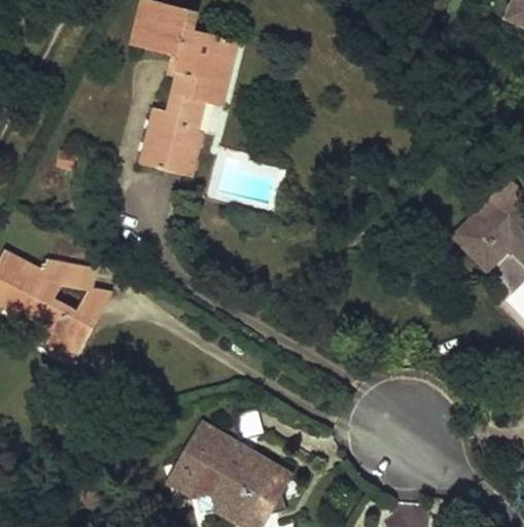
[(152,109),(140,164),(187,175),(198,130),(182,125),(189,98),(206,102),(218,103),(235,40),(188,28),(191,11),(146,0),(141,0),(130,45),(166,55),(179,59),(174,79),(166,111),(152,109)]
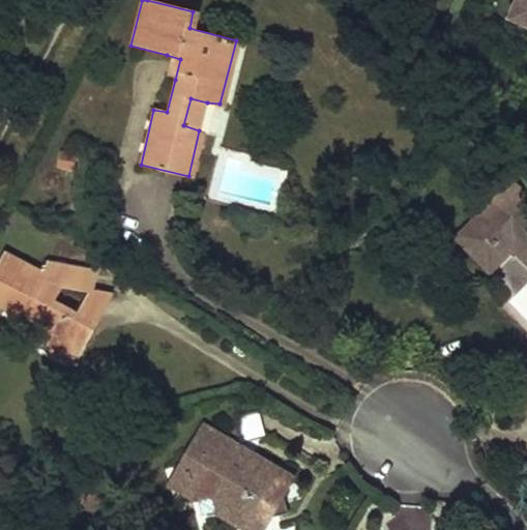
[(526,0),(518,0),(515,7),(526,12),(526,0)]
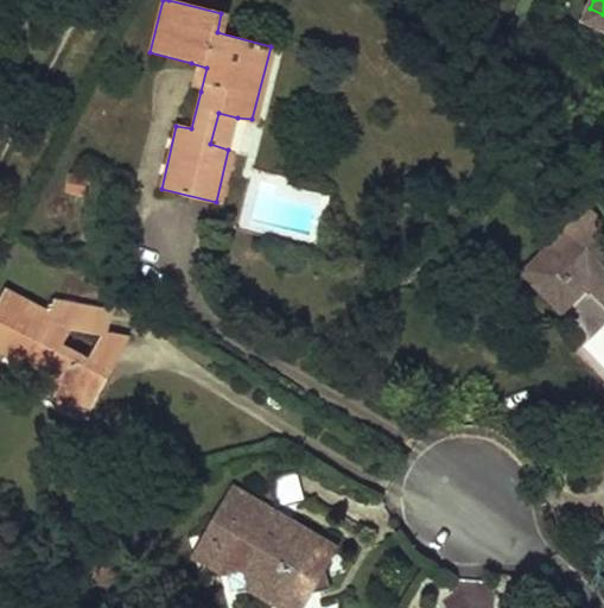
[(603,14),(590,8),(586,18),(603,25),(603,14)]
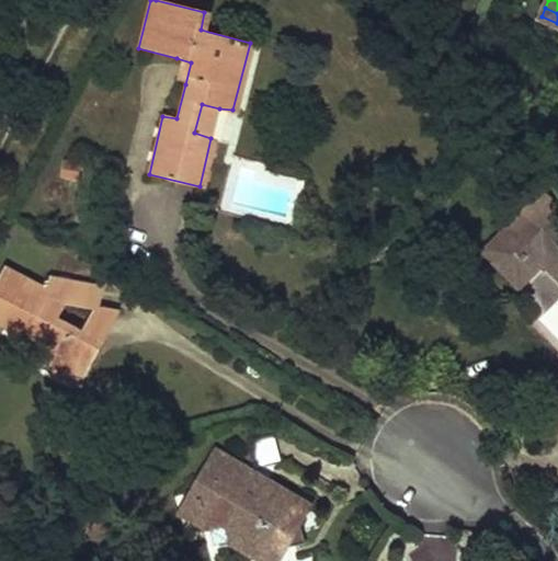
[(191,63),(177,58),(171,80),(185,84),(191,63)]
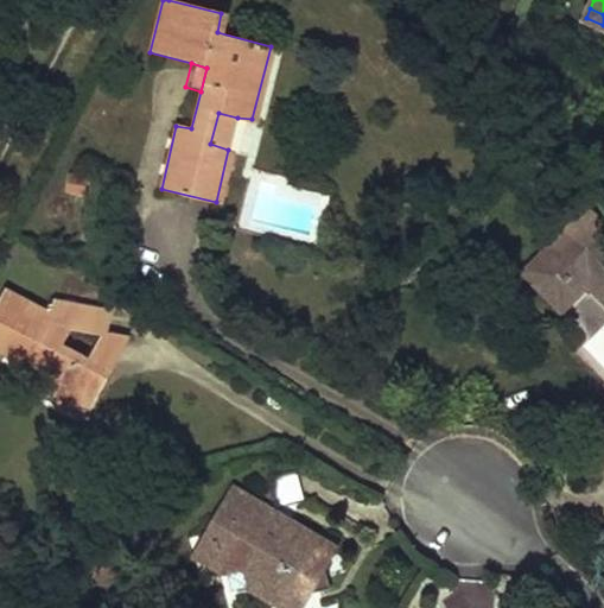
[(237,118),(218,113),(210,144),(228,150),(237,118)]
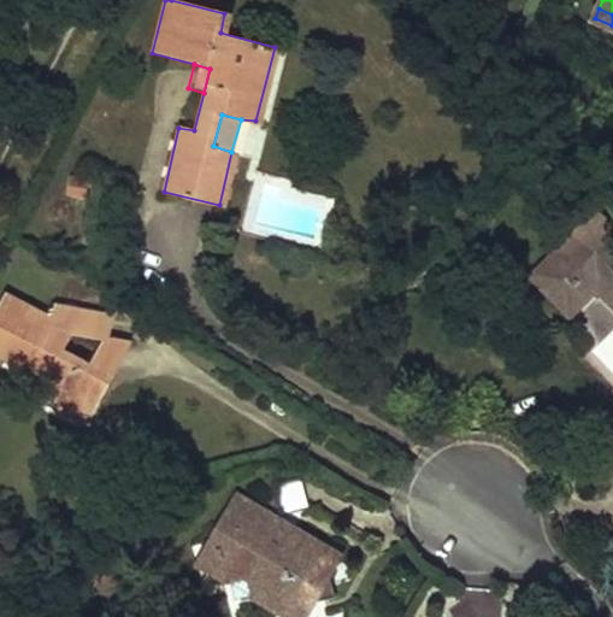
[(66,177),(62,198),(82,204),(88,183),(66,177)]
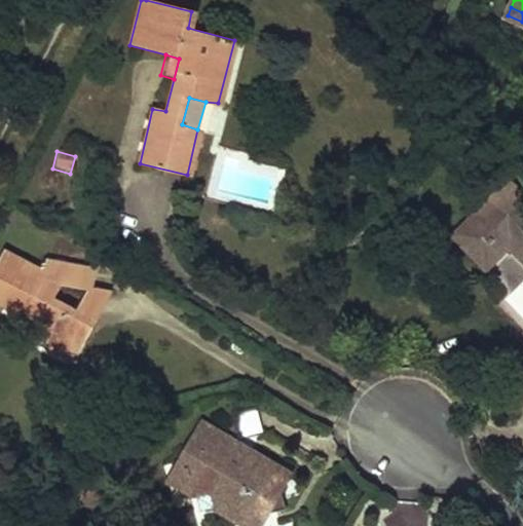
[(522,192),(505,175),(478,201),(484,208),(495,195),(506,207),(515,197),(516,198),(522,192)]
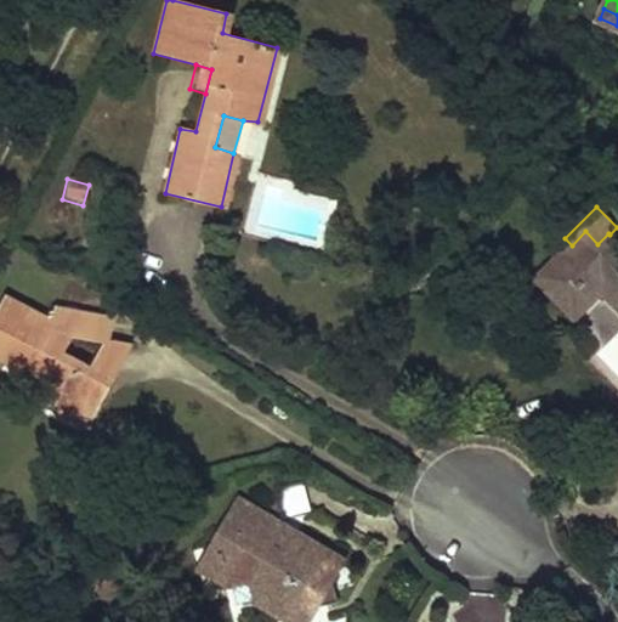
[(617,242),(610,235),(608,233),(597,244),(585,231),(572,246),(537,280),(556,299),(572,284),(585,298),(596,287),(597,286),(611,287),(617,294),(617,242)]
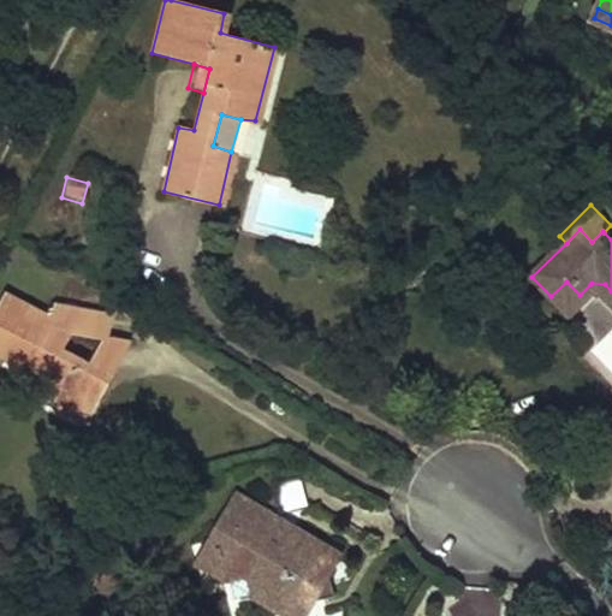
[(580,295),(566,282),(551,296),(565,311),(580,295)]
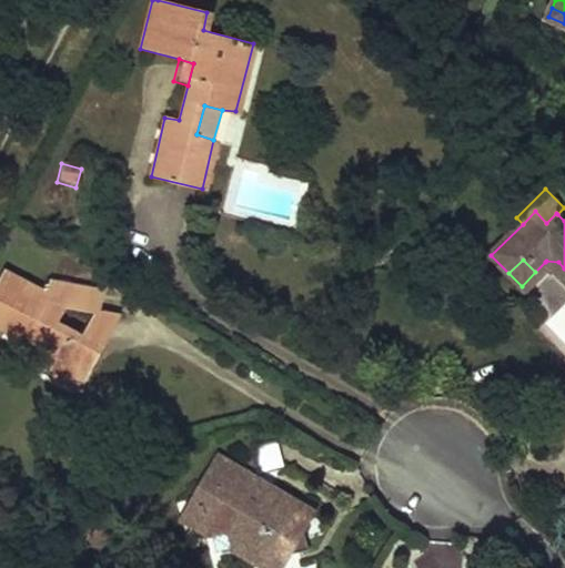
[(545,262),(564,281),(564,269),(558,262),(546,261),(545,262)]
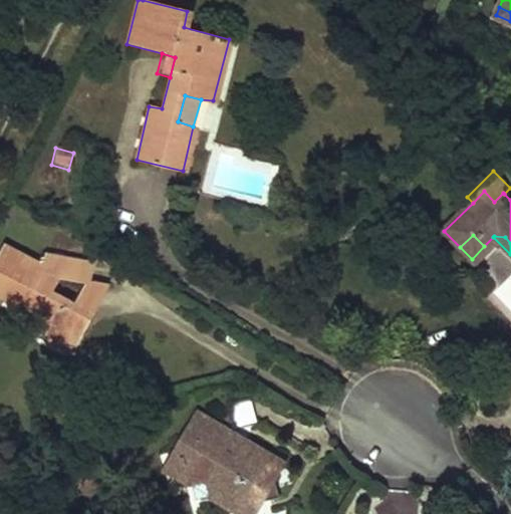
[(36,264),(0,246),(0,298),(22,309),(43,333),(41,337),(59,346),(66,333),(78,339),(91,312),(76,304),(50,291),(58,277),(61,258),(41,255),(36,264)]
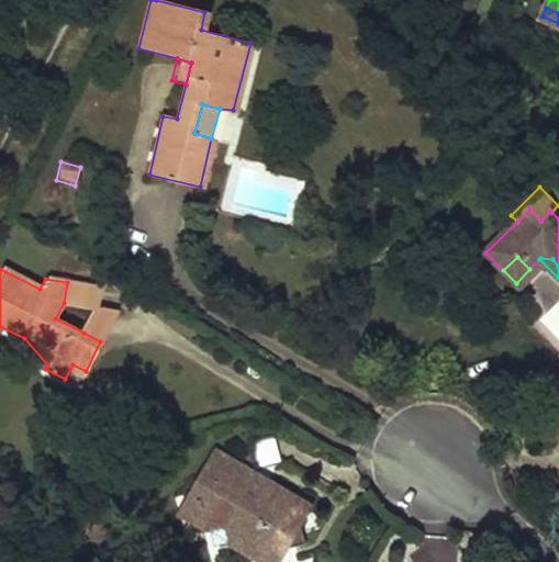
[(67,282),(64,303),(96,310),(99,288),(67,282)]
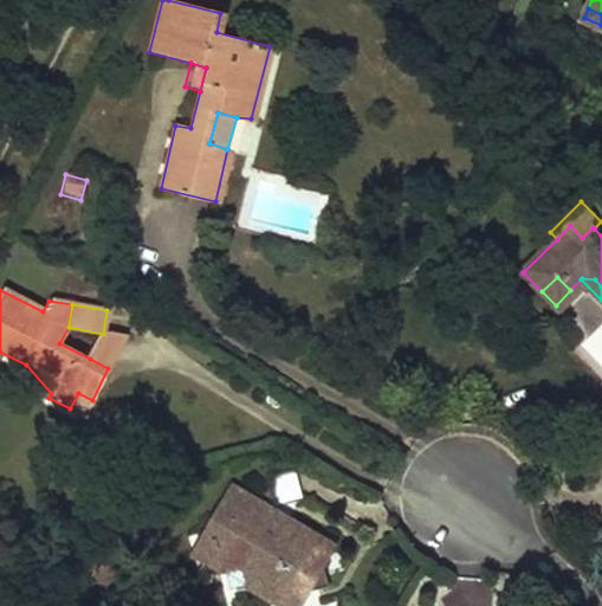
[(90,359),(108,368),(123,339),(103,334),(90,359)]
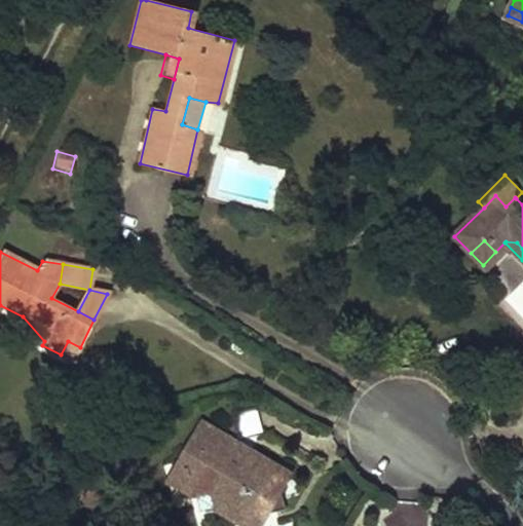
[(68,341),(61,354),(73,362),(80,347),(68,341)]
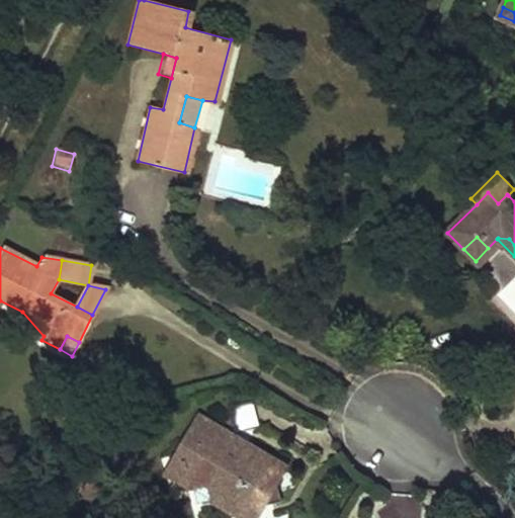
[(187,491),(191,490),(194,503),(208,500),(210,504),(235,517),(257,517),(289,464),(197,412),(160,476),(187,491)]
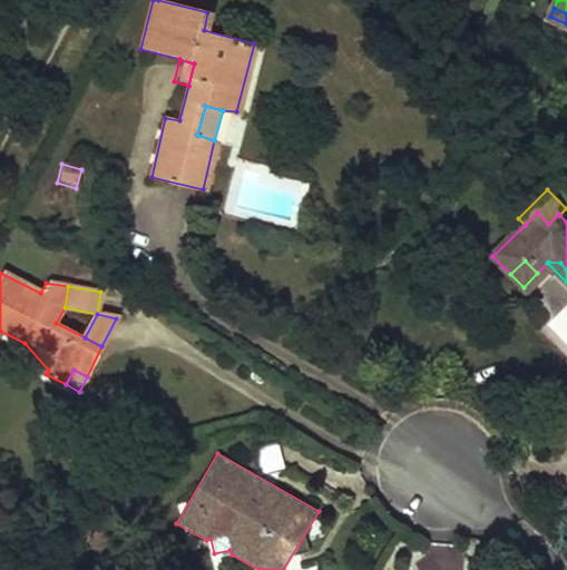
[(416,546),(416,569),(457,569),(457,546),(416,546)]
